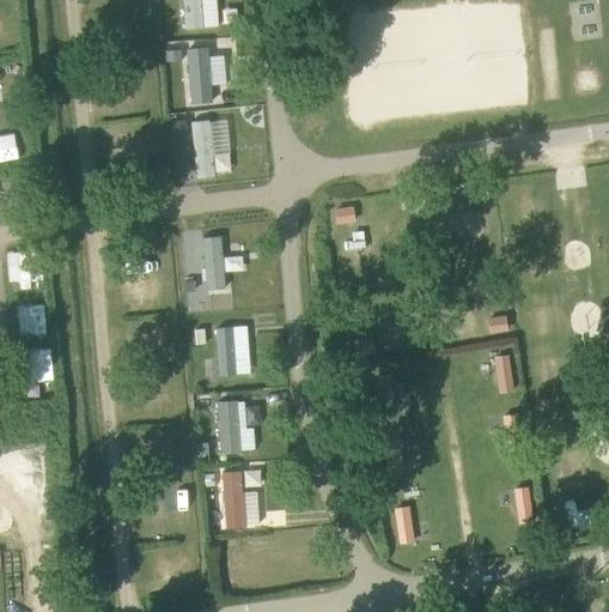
[(117,19),(120,38),(140,37),(139,18),(117,19)]
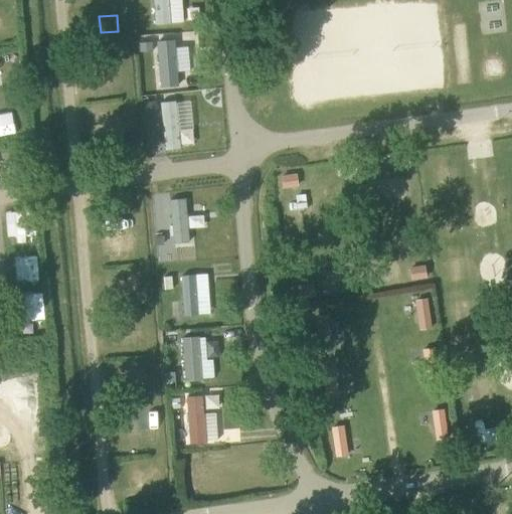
[(184,17),(163,18),(164,58),(185,57),(184,17)]
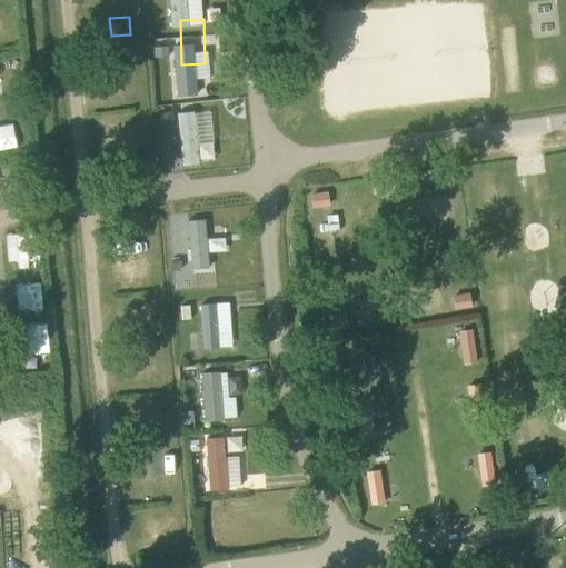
[(13,63),(0,65),(0,88),(16,87),(13,63)]
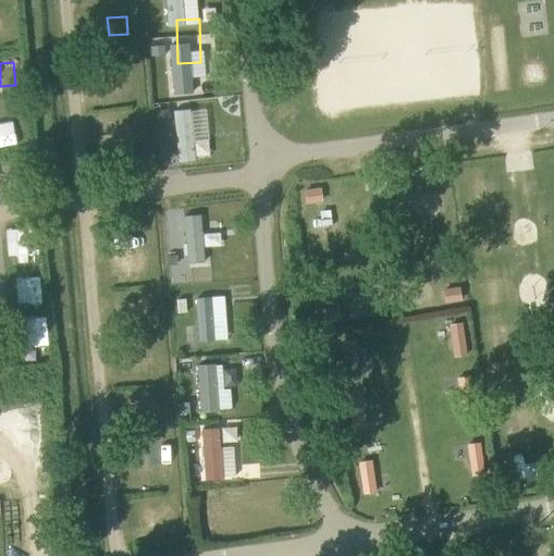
[(176,160),(210,158),(209,139),(193,140),(192,108),(173,109),(176,160)]
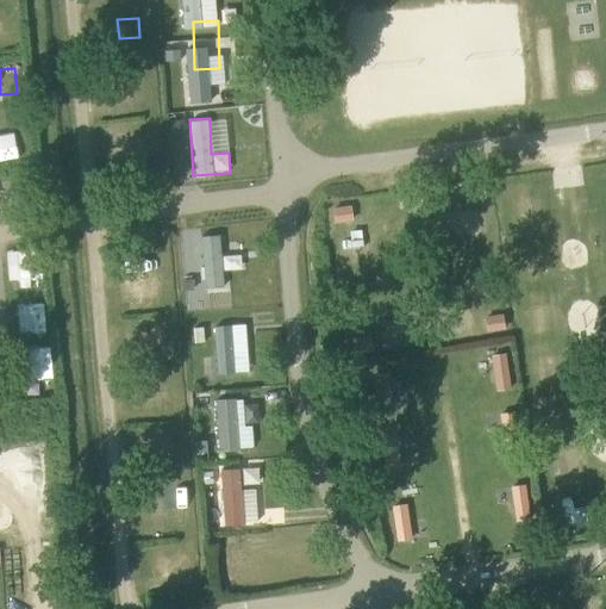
[(351,206),(333,207),(333,221),(353,221),(351,206)]
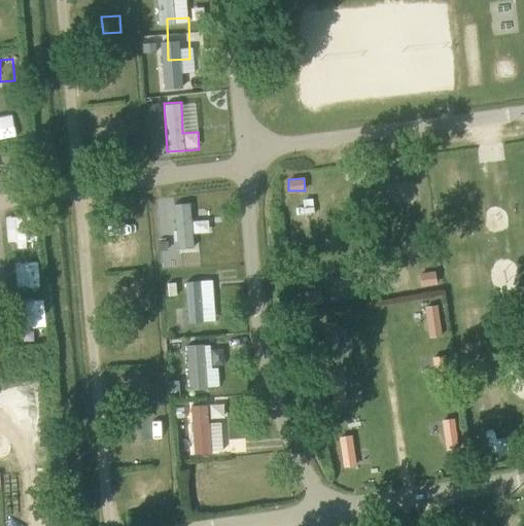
[(418,184),(395,185),(396,199),(418,197),(418,184)]
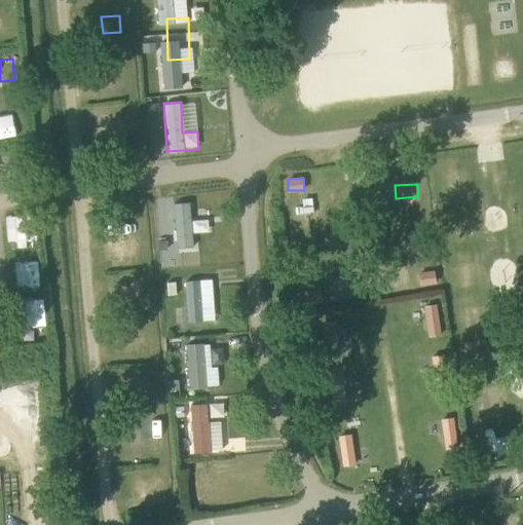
[(193,233),(210,233),(210,220),(191,221),(191,203),(173,203),(174,248),(193,248),(193,233)]
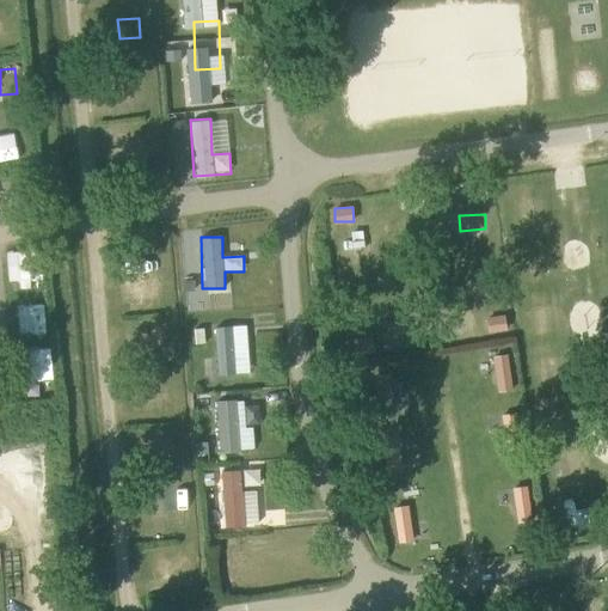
[(22,300),(23,328),(47,327),(45,299),(22,300)]
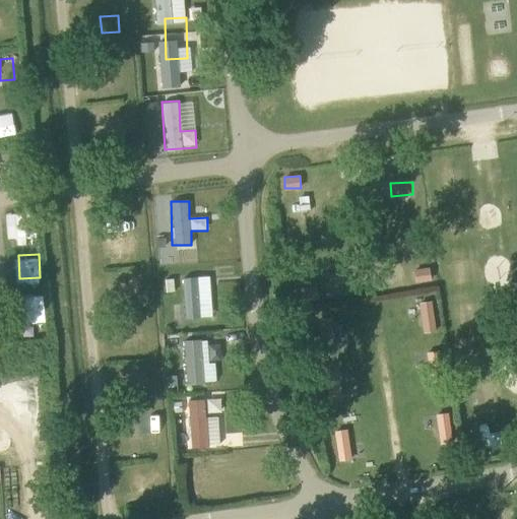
[(183,277),(185,319),(212,318),(210,275),(183,277)]
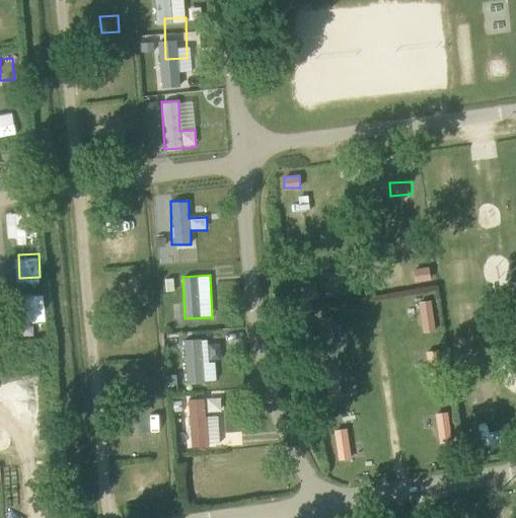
[(25,299),(26,321),(45,320),(44,298),(25,299)]
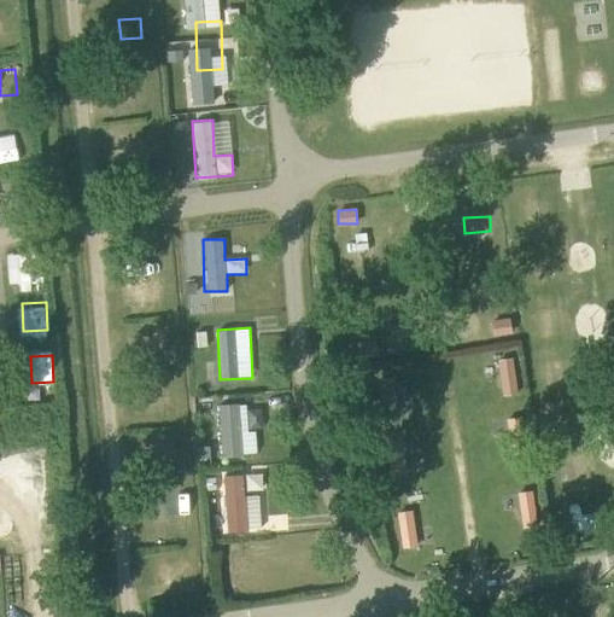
[(500,359),(501,395),(518,395),(516,359),(500,359)]
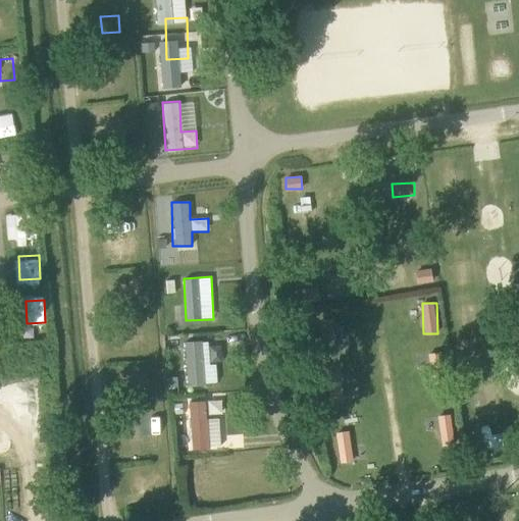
[(316,320),(317,350),(336,349),(335,319),(316,320)]
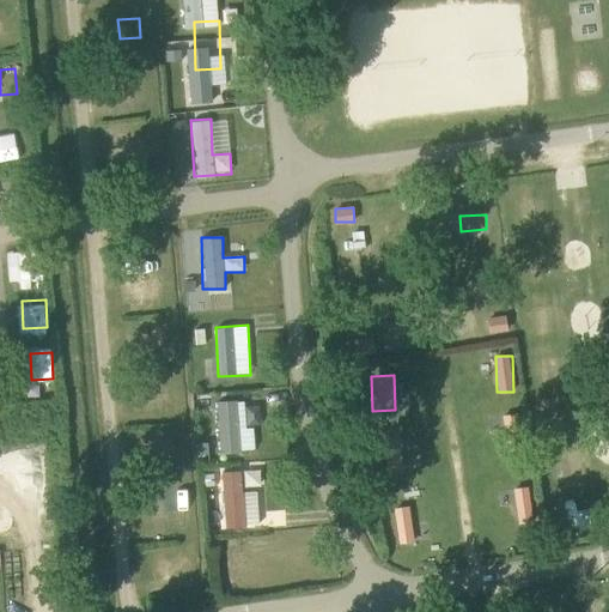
[(261,423),(261,408),(245,408),(245,400),(215,401),(218,453),(256,452),(254,424),(261,423)]
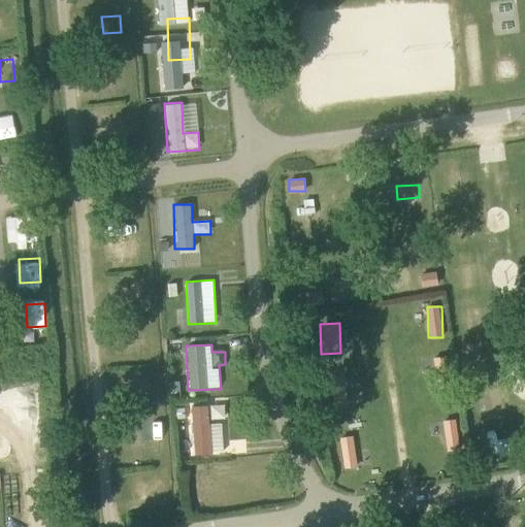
[(348,404),(346,373),(330,374),(332,405),(348,404)]
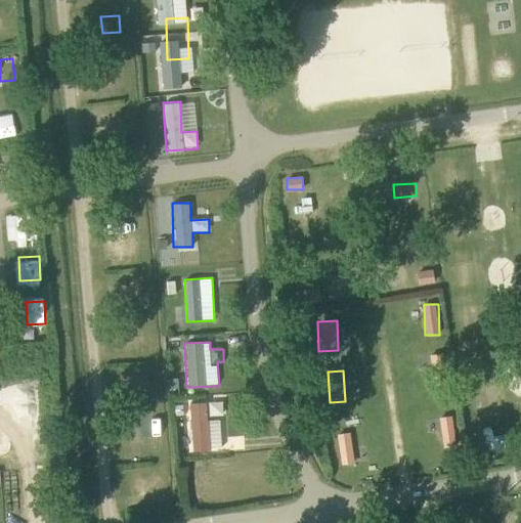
[(188,400),(190,450),(222,449),(220,421),(206,421),(205,399),(188,400)]
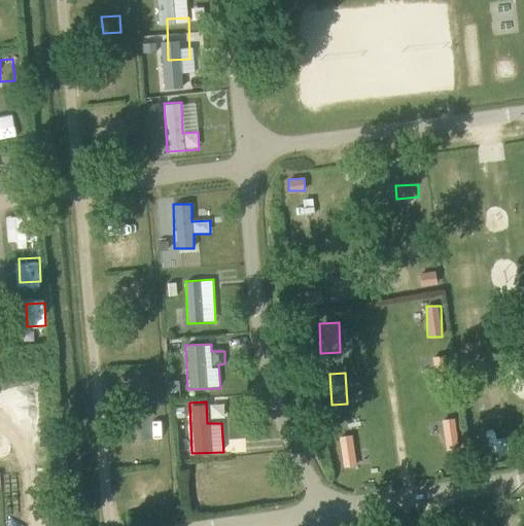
[(207,406),(209,422),(223,420),(221,405),(207,406)]
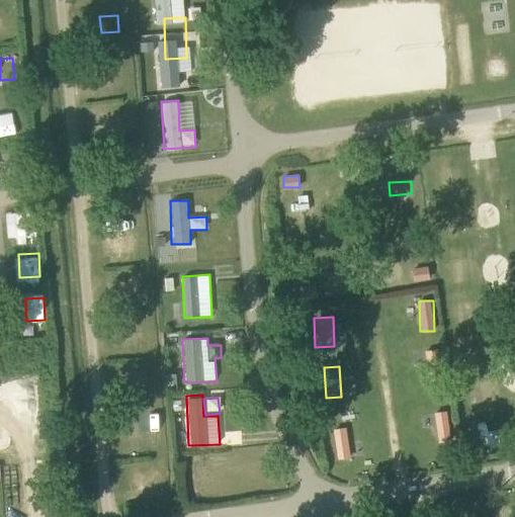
[(348,428),(332,429),(333,460),(349,459),(348,428)]
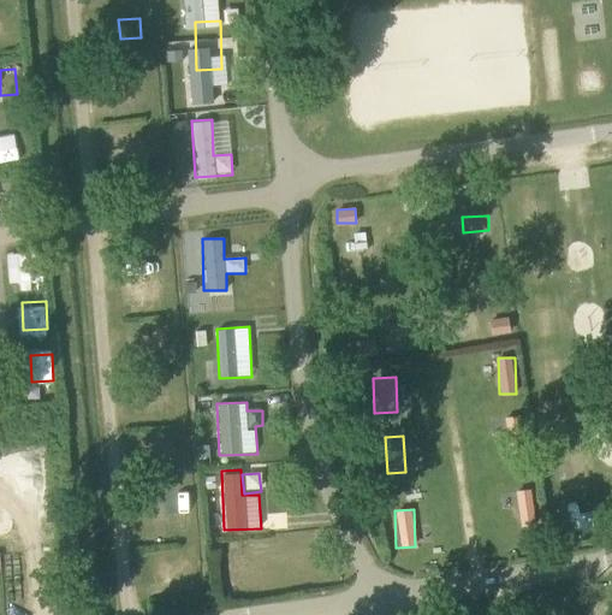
[(267,551),(230,554),(232,595),(269,592),(267,551)]
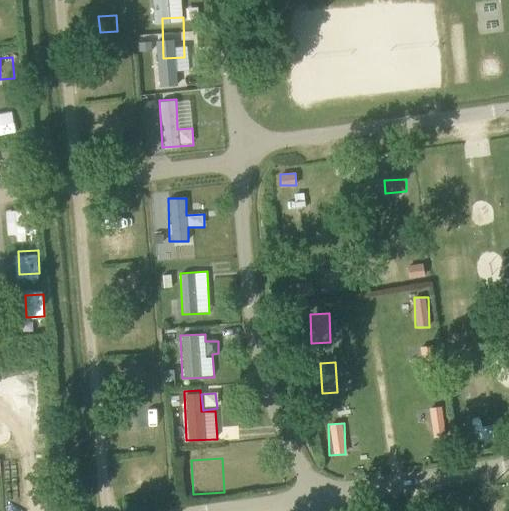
[(60,510),(62,510),(59,491),(45,493),(47,510),(60,510)]
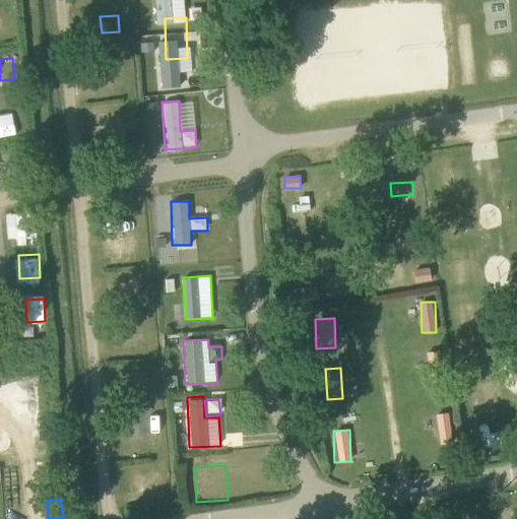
[(480,518),(480,505),(459,506),(459,518),(480,518)]
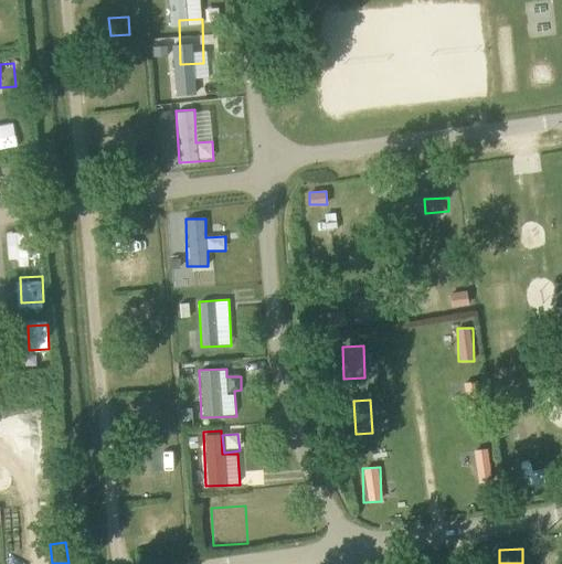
[(558,563),(559,555),(538,554),(537,563),(558,563)]
